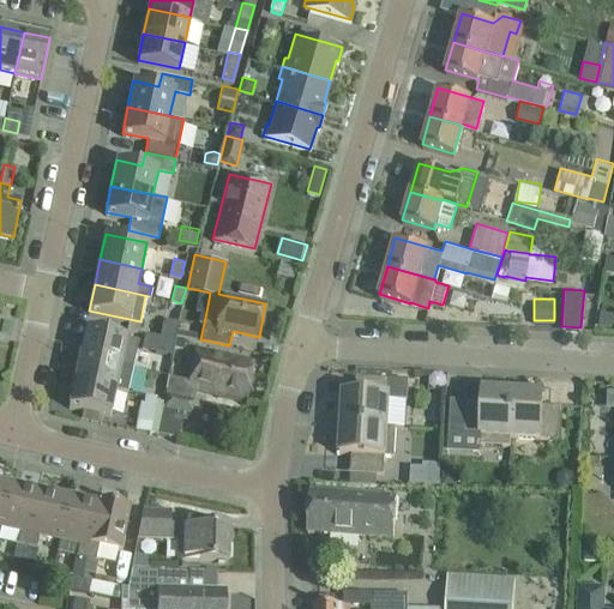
[(601,306),(599,320),(612,323),(613,308),(601,306)]
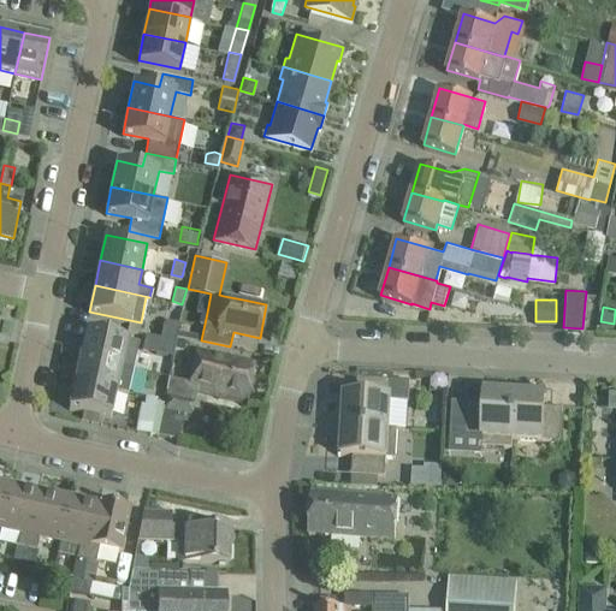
[(160,336),(176,338),(178,324),(164,321),(160,336)]
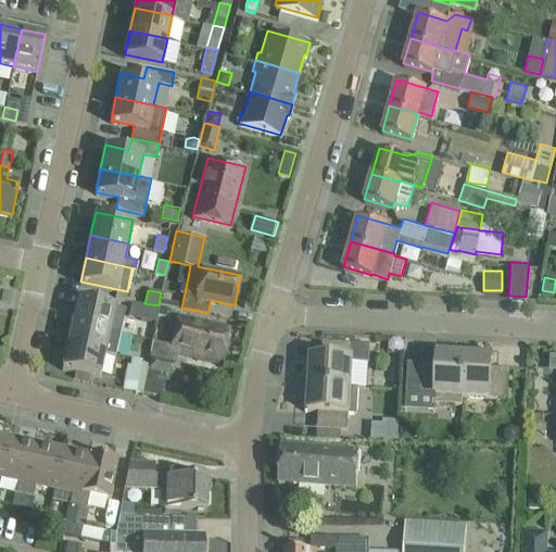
[(73,321),(110,328),(115,304),(77,297),(73,321)]
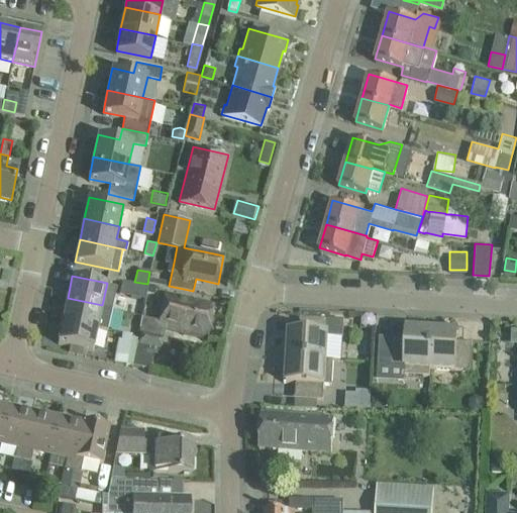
[(150,277),(149,281),(166,285),(168,280),(150,277)]
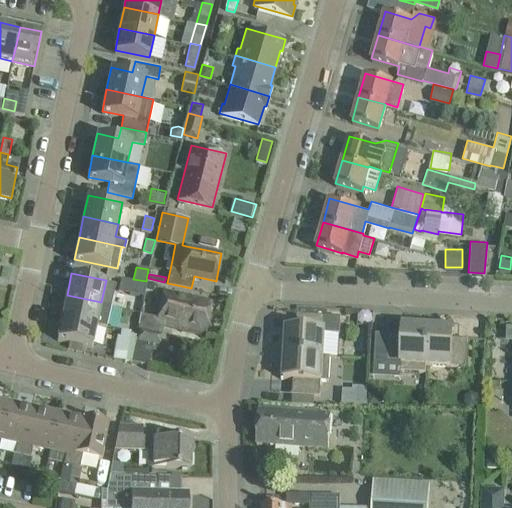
[(146,281),(133,279),(121,276),(119,289),(144,293),(146,281)]
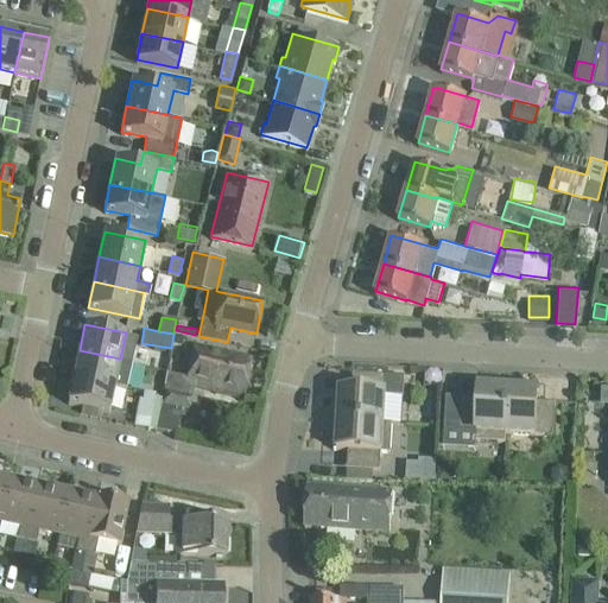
[(244,394),(251,354),(194,342),(187,381),(166,375),(156,429),(176,432),(179,413),(187,416),(194,382),(244,394)]
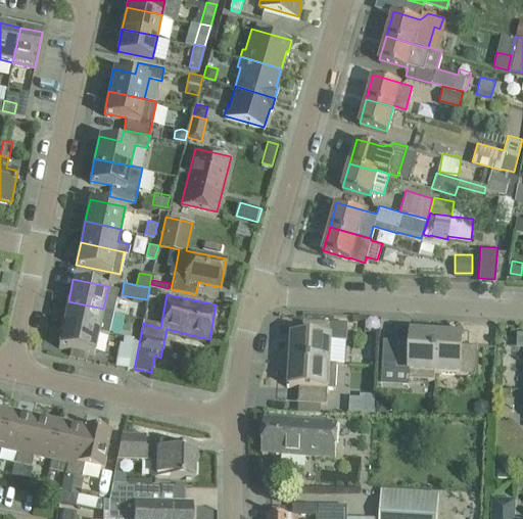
[(112,311),(103,309),(68,301),(63,323),(98,330),(108,332),(112,311)]
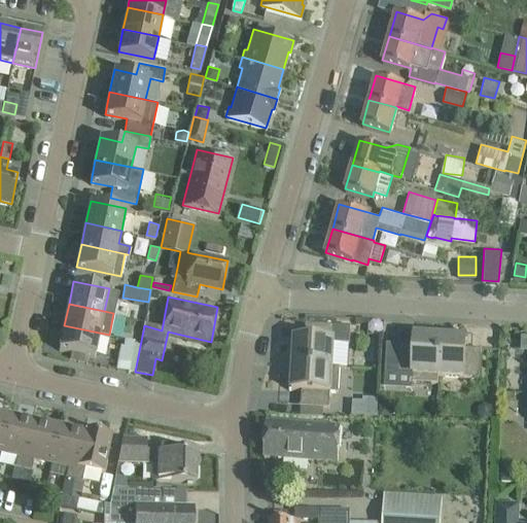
[(293,350),(292,361),(334,364),(336,340),(349,340),(350,323),(304,321),(304,322),(305,322),(304,337),(291,336),(291,350),(293,350)]
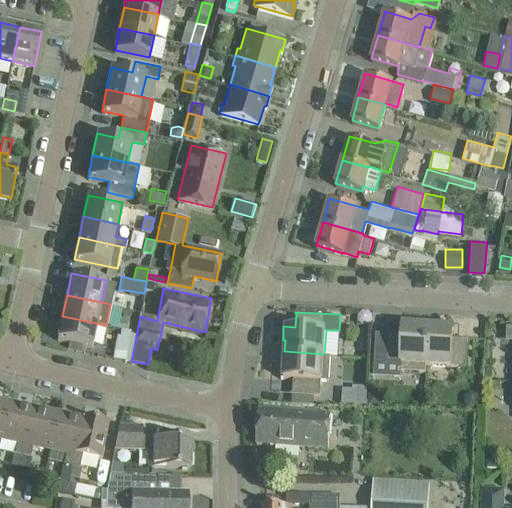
[(96,323),(62,316),(57,338),(92,345),(96,323)]
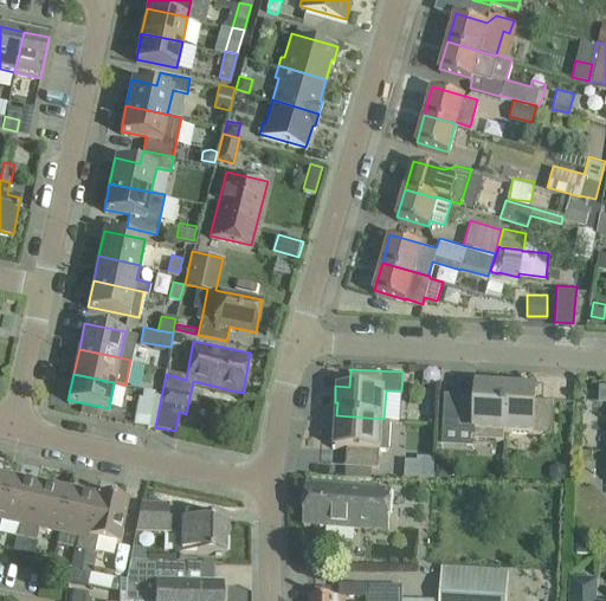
[(445,392),(443,424),(456,424),(474,425),(475,426),(475,434),(503,437),(503,427),(505,383),(492,383),(494,380),(477,380),(476,394),(459,392),(459,391),(458,391),(458,393),(445,392)]
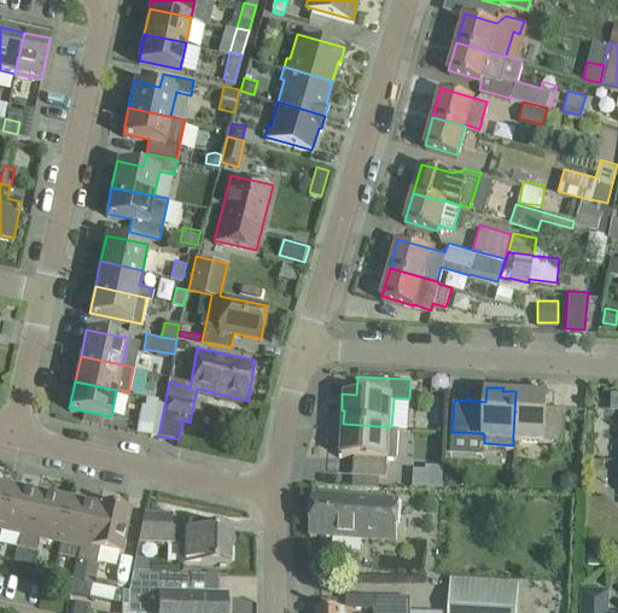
[(529,392),(516,391),(513,436),(563,438),(564,404),(561,404),(561,406),(544,404),(546,390),(529,390),(529,392)]
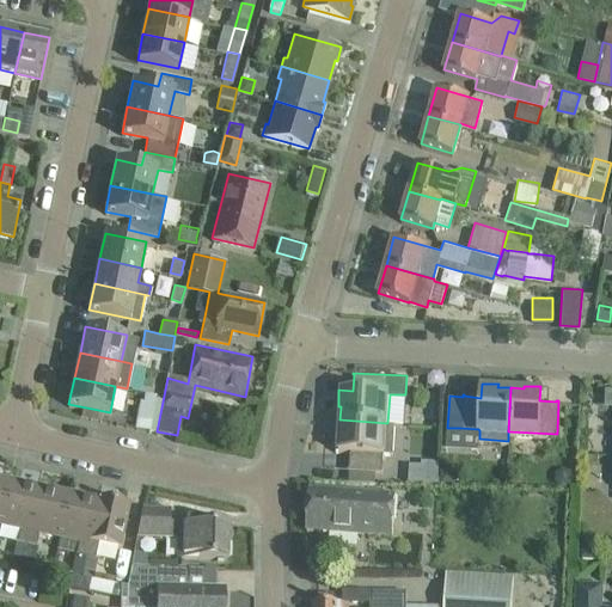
[(150,429),(157,394),(144,391),(141,399),(140,398),(134,427),(150,429)]
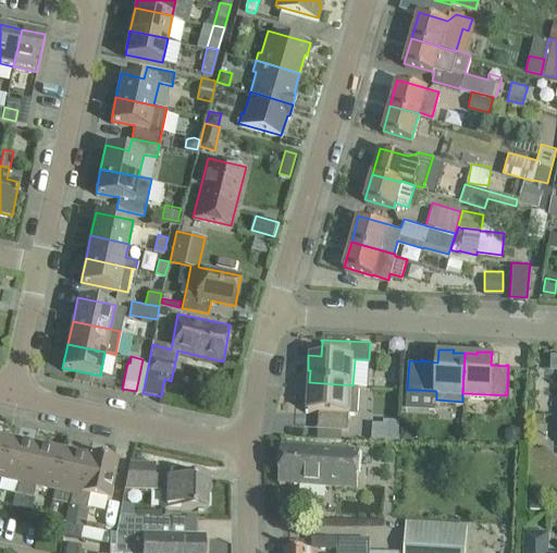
[(306,394),(306,408),(318,409),(318,425),(316,425),(316,426),(318,427),(317,435),(341,437),(341,428),(347,428),(348,410),(357,412),(358,385),(353,385),(309,382),(309,394),(306,394)]
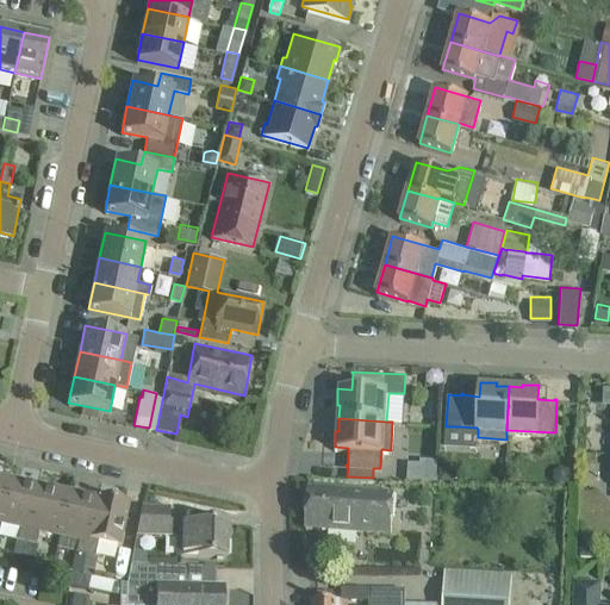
[(439,465),(439,480),(454,480),(454,466),(439,465)]
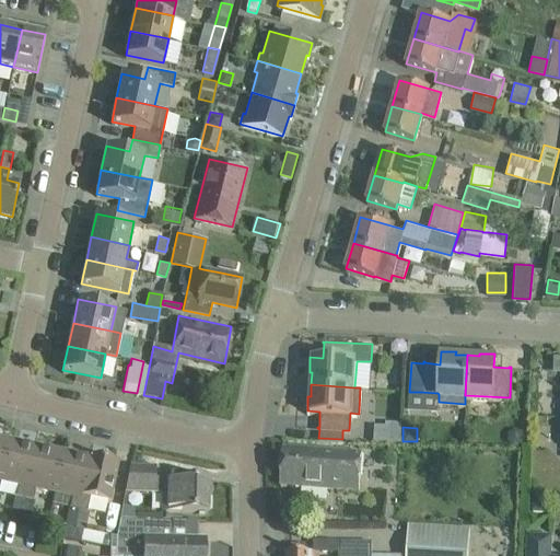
[(0,436),(0,477),(0,478),(9,438),(0,436)]
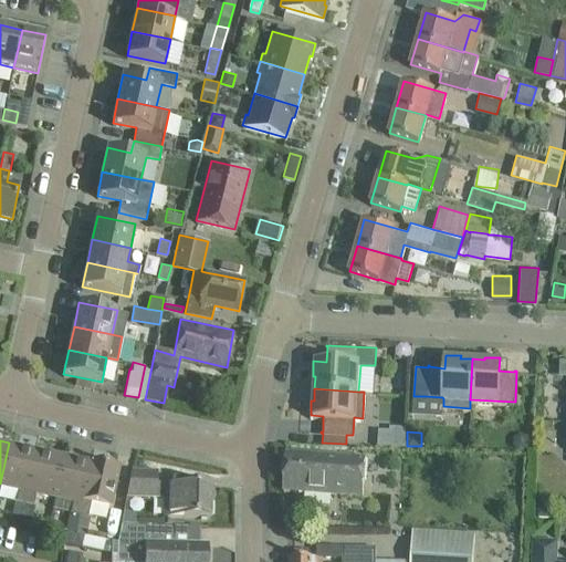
[(24,501),(37,448),(9,443),(0,484),(19,487),(16,499),(13,511),(22,512),(24,501)]
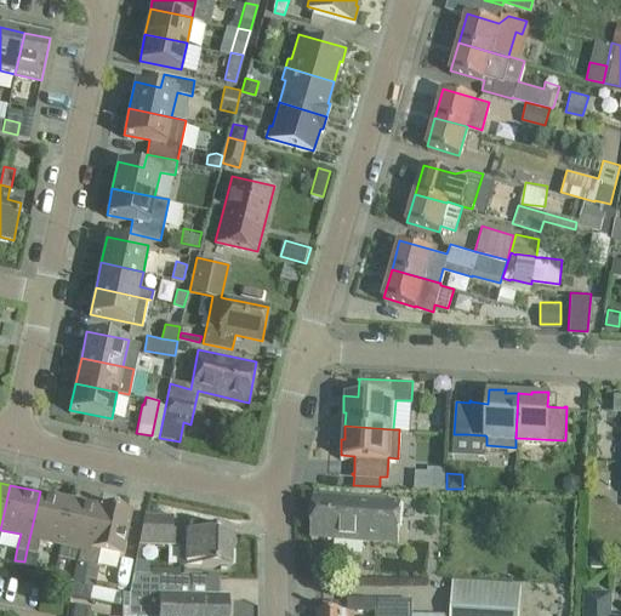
[(40,491),(27,549),(36,552),(40,539),(60,542),(69,498),(40,491)]
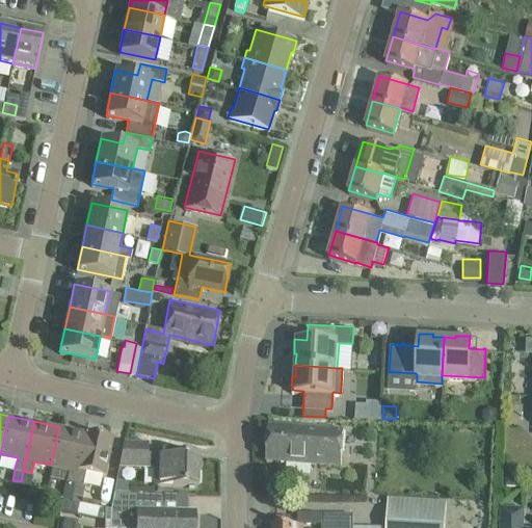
[(344,428),(289,424),(268,422),(266,458),(286,459),(341,465),(344,428)]
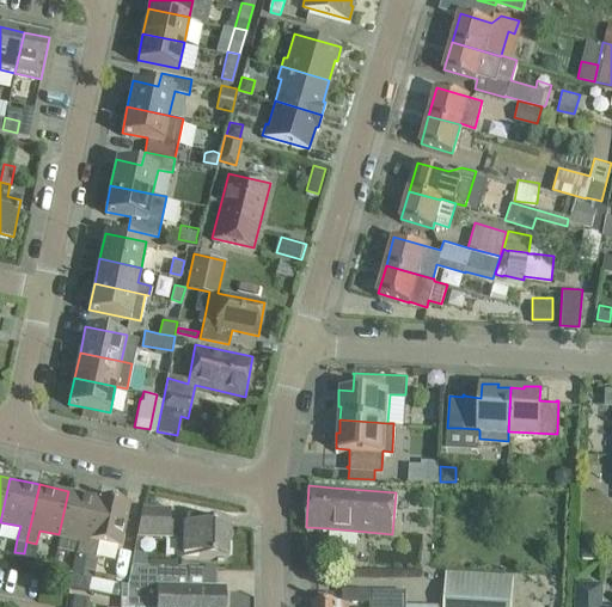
[(85,553),(97,497),(68,491),(59,534),(79,539),(75,552),(85,553)]
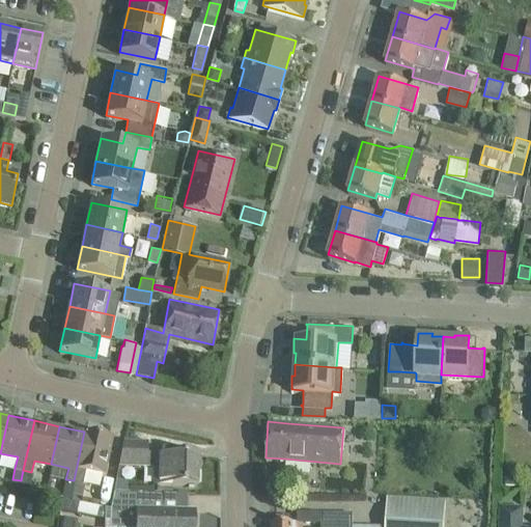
[(74,480),(70,497),(72,498),(73,493),(82,495),(84,483),(82,482),(85,469),(104,473),(112,435),(85,430),(84,432),(74,480)]
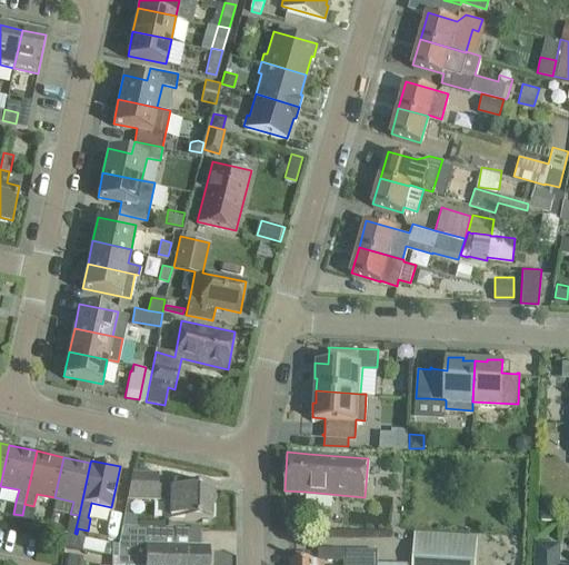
[(163,517),(188,518),(210,518),(211,486),(185,485),(185,486),(157,486),(157,472),(132,471),(127,498),(165,499),(163,517)]
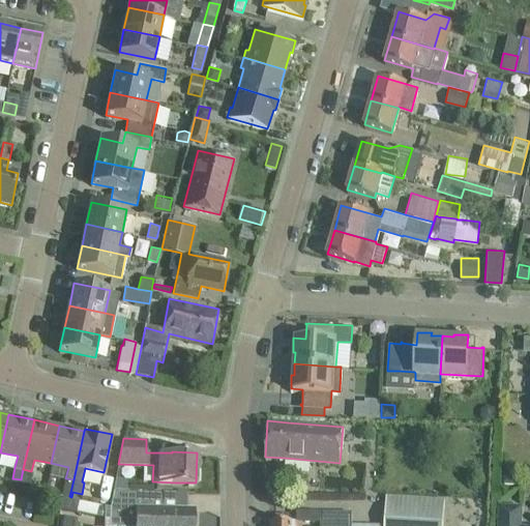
[(23,469),(21,479),(29,481),(31,471),(23,469)]
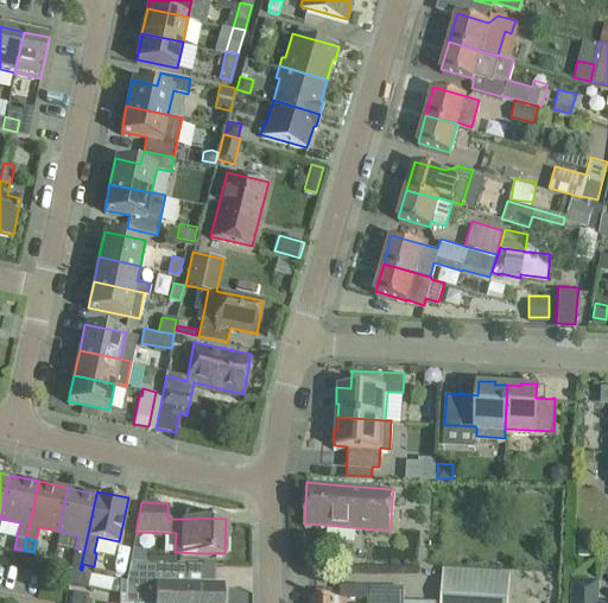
[(146,551),(134,551),(132,560),(147,560),(146,551)]
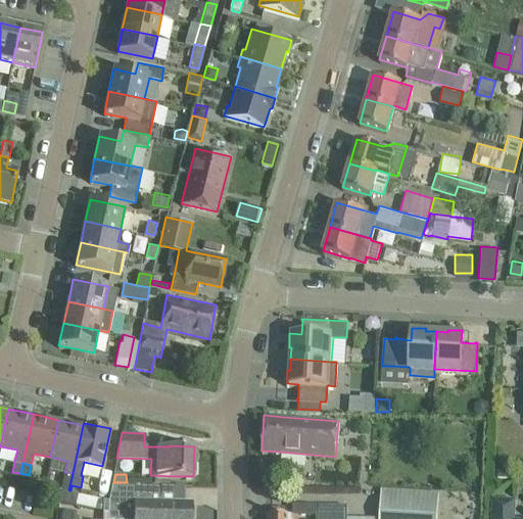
[(152,483),(113,482),(108,502),(108,518),(116,518),(115,518),(191,518),(192,501),(152,500),(152,483)]
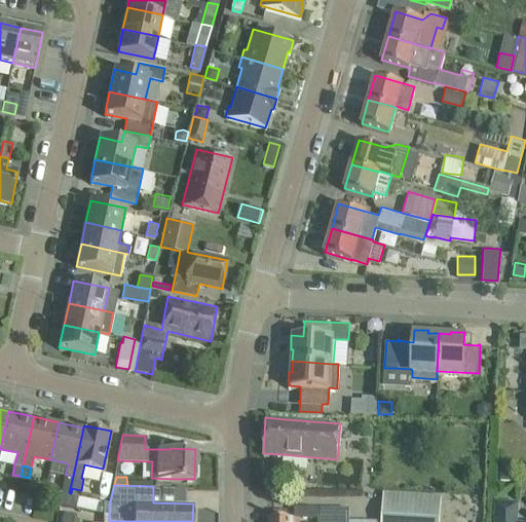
[(382,488),(380,520),(380,521),(439,521),(441,492),(382,488)]
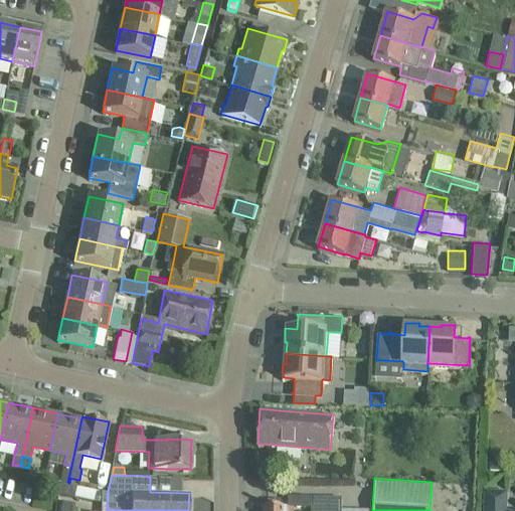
[(484,488),(483,510),(514,510),(514,509),(506,509),(507,489),(484,488)]
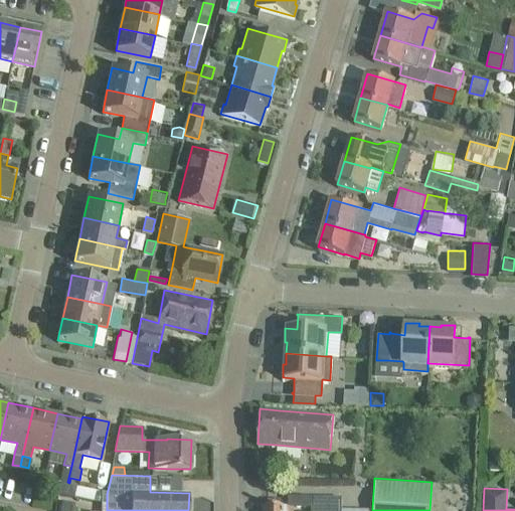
[(340,510),(341,508),(341,495),(311,494),(310,510),(340,510)]
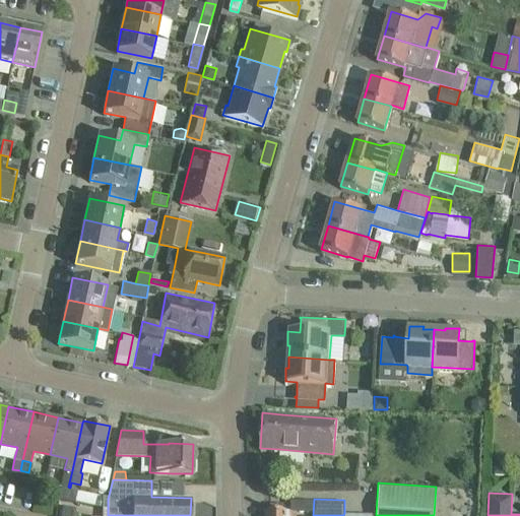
[(62,505),(60,515),(69,515),(72,506),(62,505)]
